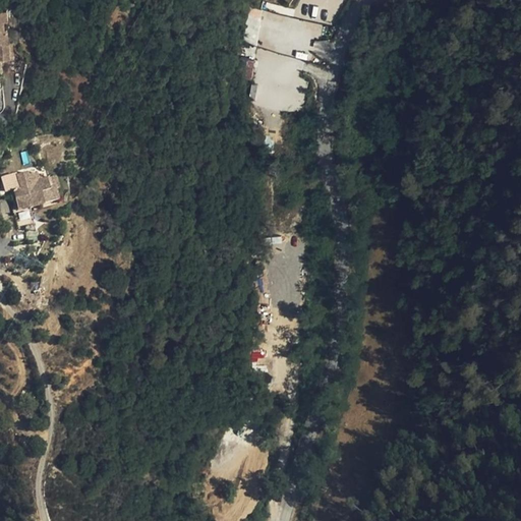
[(0,10),(0,50),(10,49),(8,29),(5,29),(5,20),(8,19),(8,10),(0,10)]
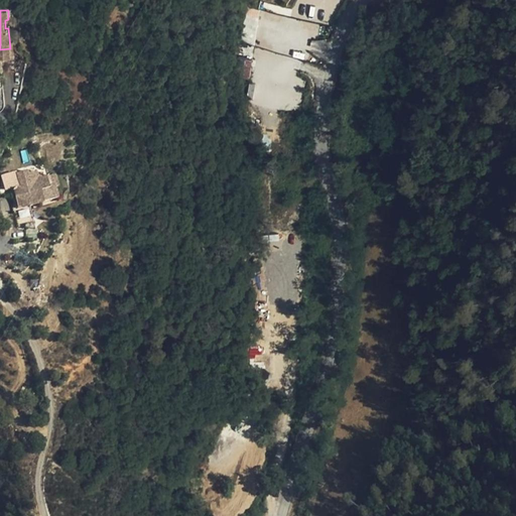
[(0,49),(0,57),(1,58),(11,57),(10,48),(0,49)]
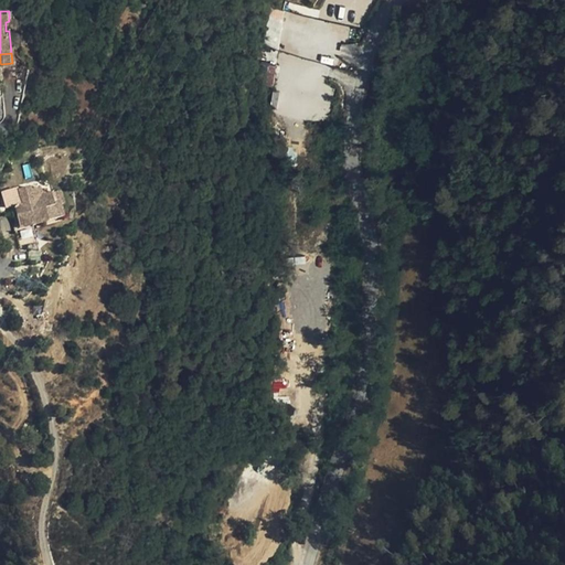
[(273,86),(276,65),(260,62),(257,83),(273,86)]
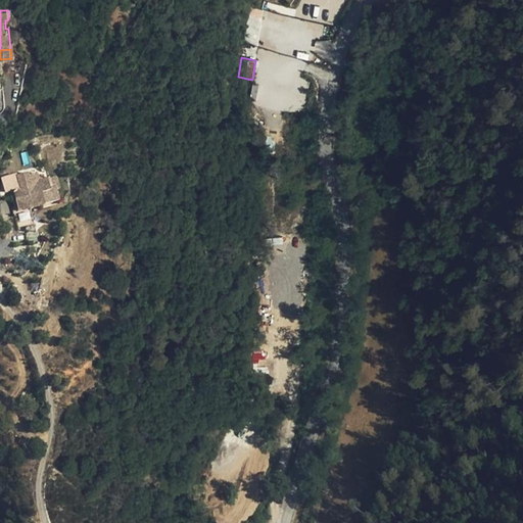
[(54,178),(46,180),(46,183),(39,185),(38,181),(36,175),(29,176),(29,175),(28,174),(27,174),(16,176),(18,185),(19,189),(16,190),(12,191),(15,201),(31,209),(57,202),(55,191),(57,190),(54,178)]
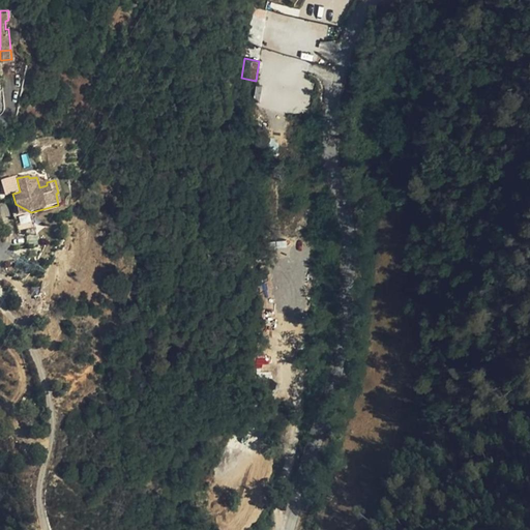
[(30,212),(31,212),(16,204),(18,215),(30,212)]
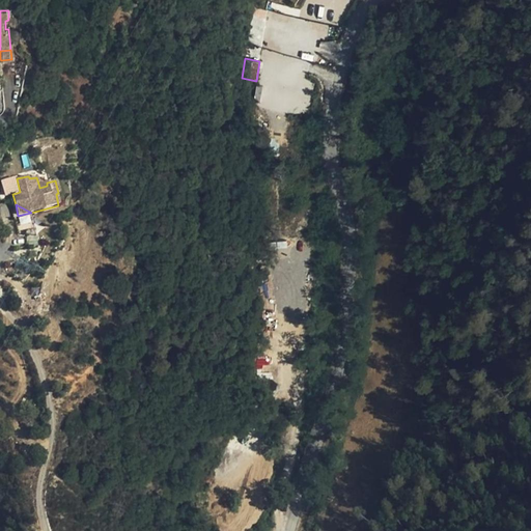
[(35,238),(30,213),(18,216),(14,217),(18,234),(35,238)]
